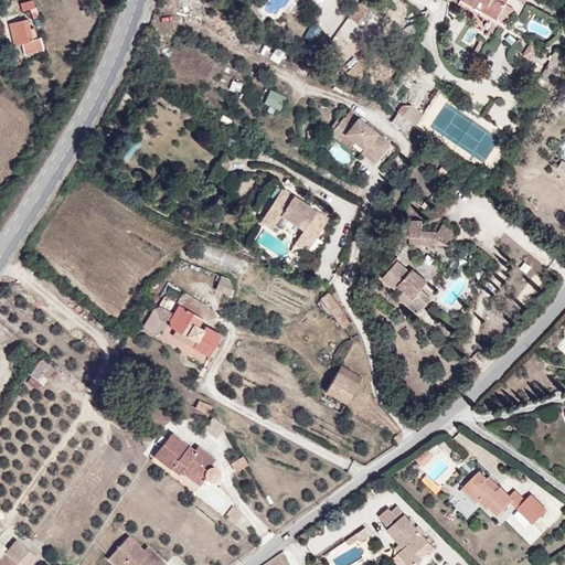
[(354,21),(363,10),(362,9),(364,8),(354,0),(348,0),(341,9),(354,21)]
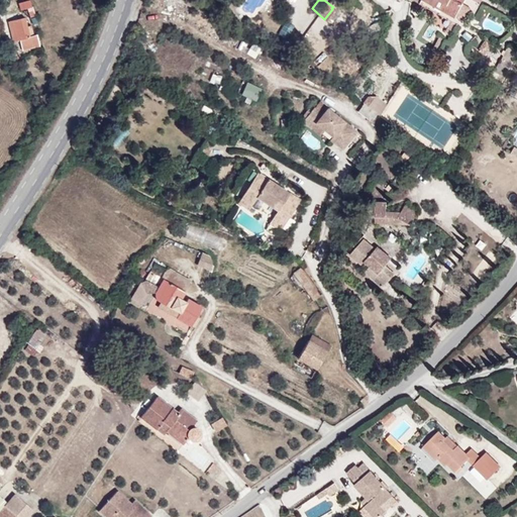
[(29,13),(26,3),(21,4),(24,14),(29,13)]
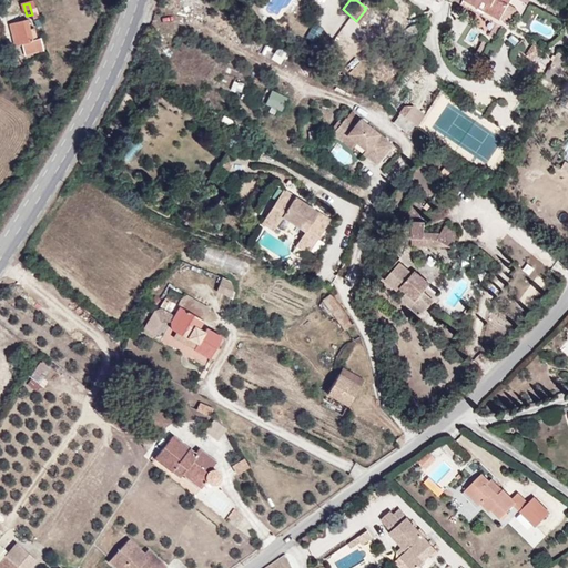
[(506,24),(518,11),(511,7),(499,20),(506,24)]
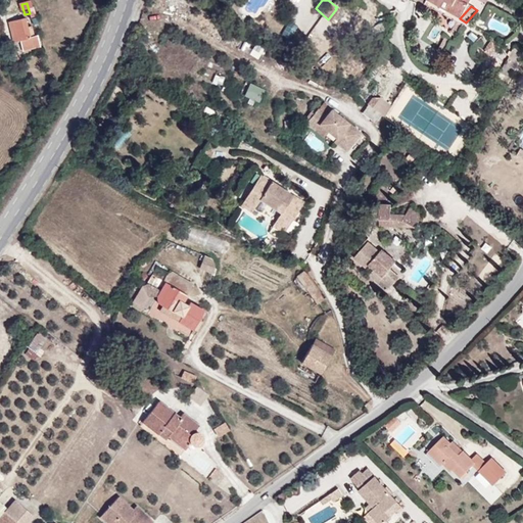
[(12,16),(11,10),(0,12),(1,18),(12,16)]
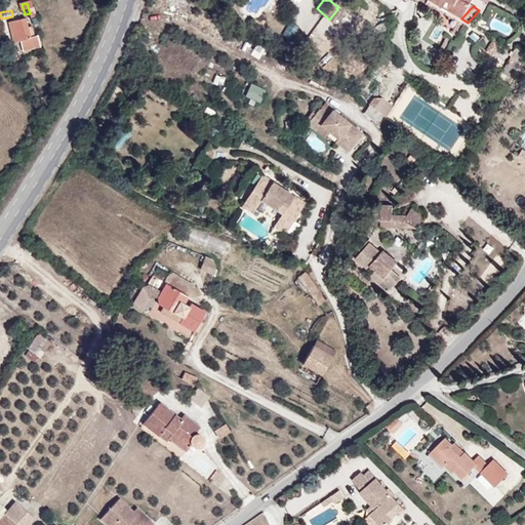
[(25,35),(19,14),(12,16),(1,18),(7,40),(14,38),(17,47),(33,43),(31,34),(25,35)]
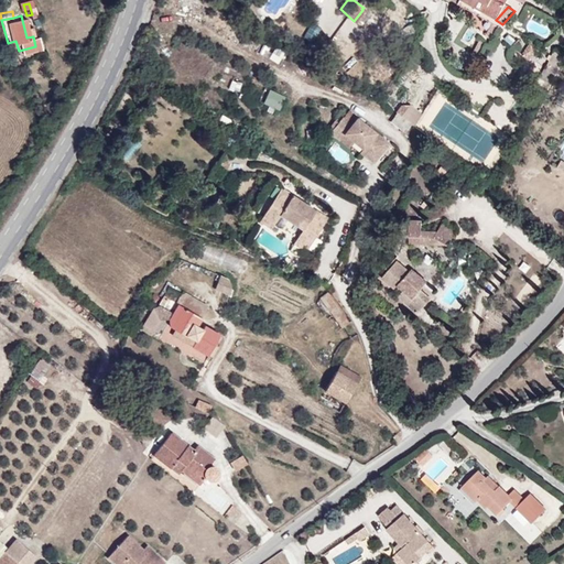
[(337,49),(356,25),(348,19),(328,41),(337,49)]
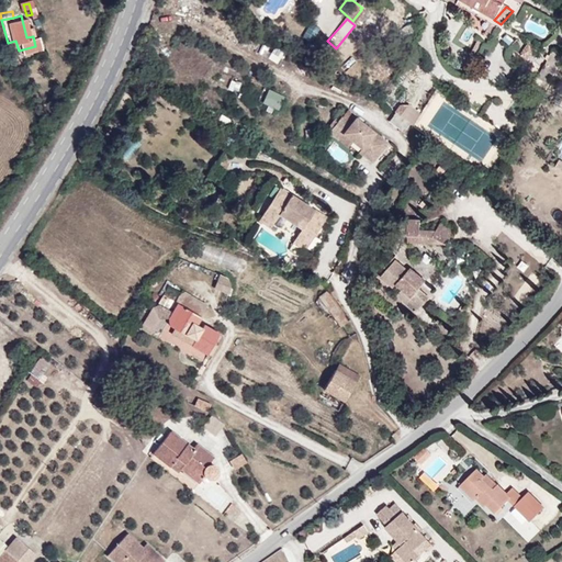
[(551,59),(558,46),(548,41),(540,54),(551,59)]
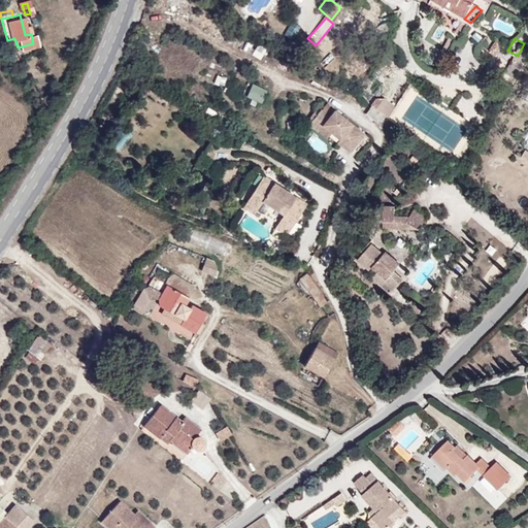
[(249,53),(252,43),(243,40),(240,50),(249,53)]
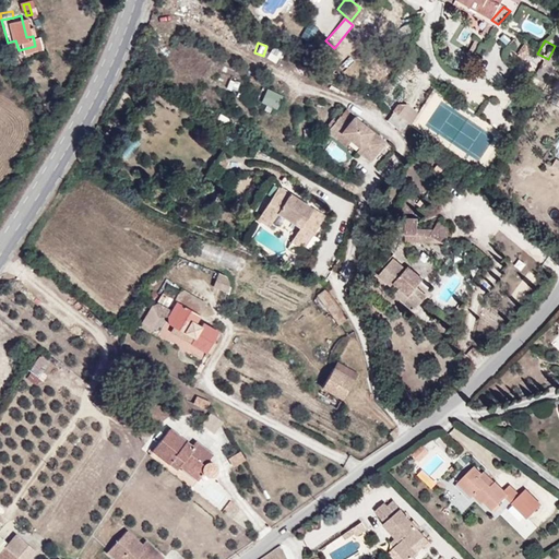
[(273,47),(266,59),(275,63),(282,51),(273,47)]
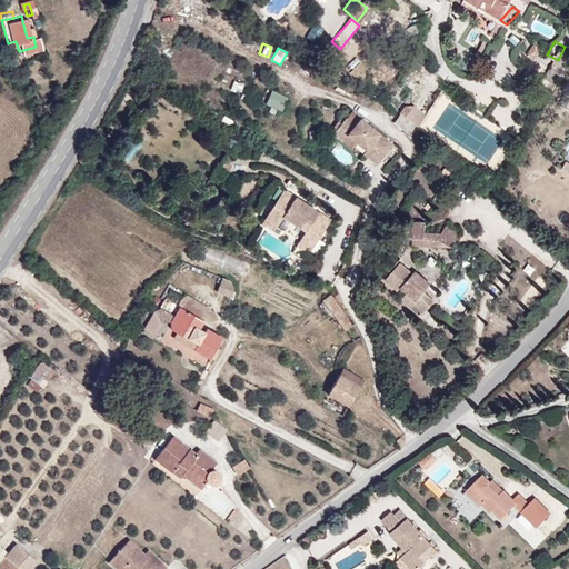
[(549,76),(558,60),(547,55),(538,70),(549,76)]
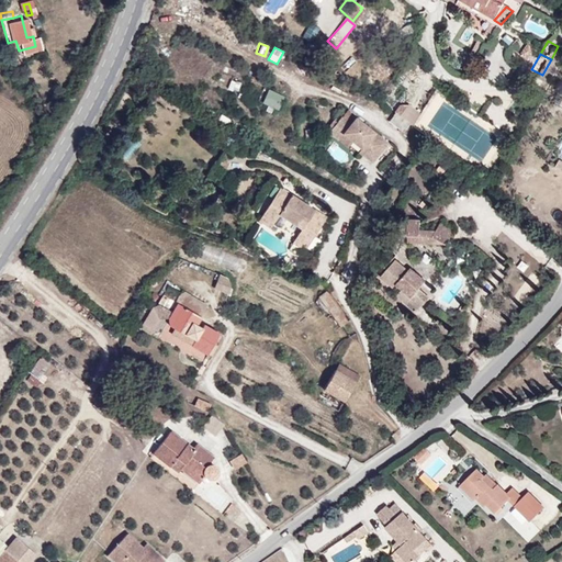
[(227,89),(238,92),(240,83),(231,80),(227,89)]
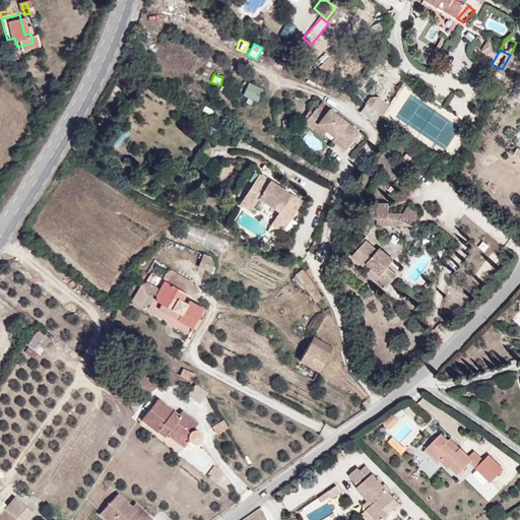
[(257,103),(263,89),(248,83),(242,96),(257,103)]
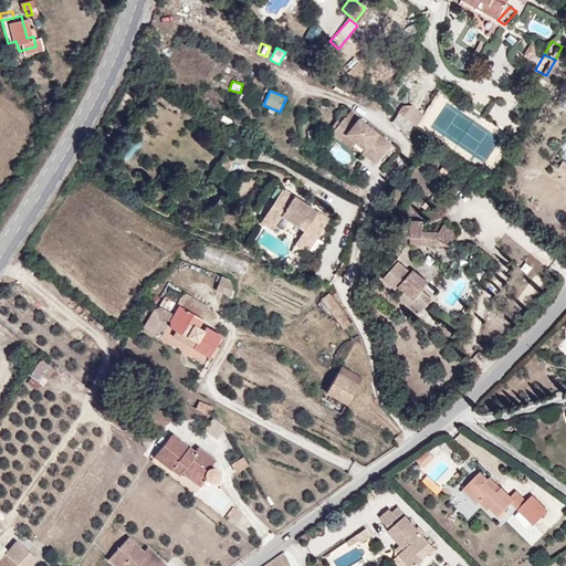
[(345,117),(350,111),(341,102),(335,109),(345,117)]
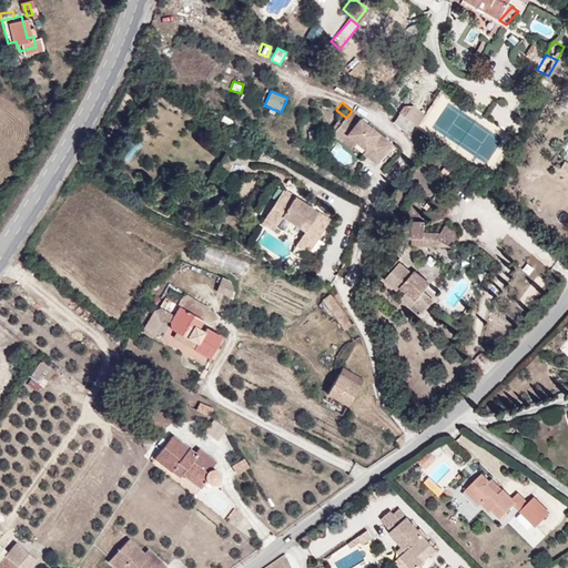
[(411,135),(424,113),(405,103),(392,125),(411,135)]
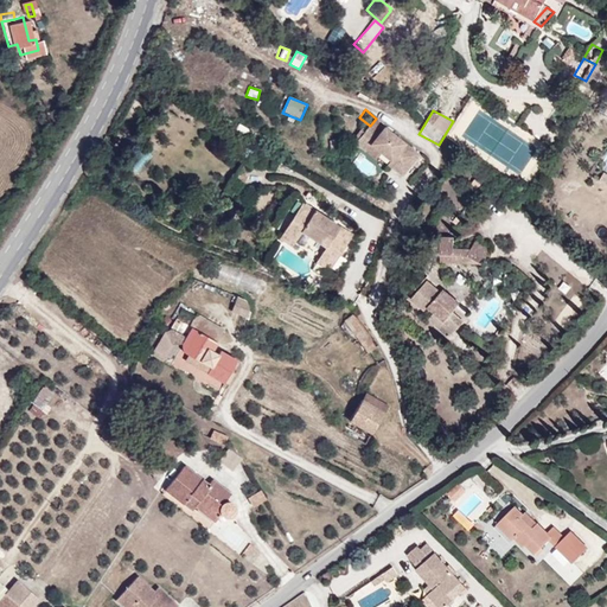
[(383,159),(401,138),(376,119),(370,126),(359,117),(344,138),(358,147),(362,142),(383,159)]
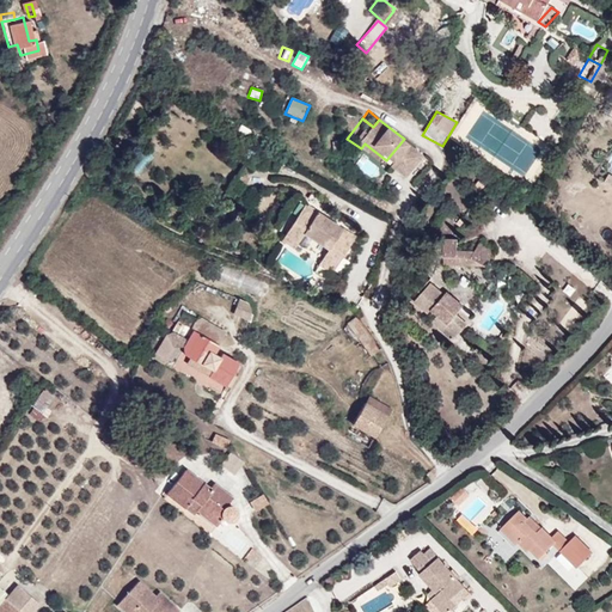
[(396,176),(417,150),(404,139),(386,160),(383,165),(396,176)]
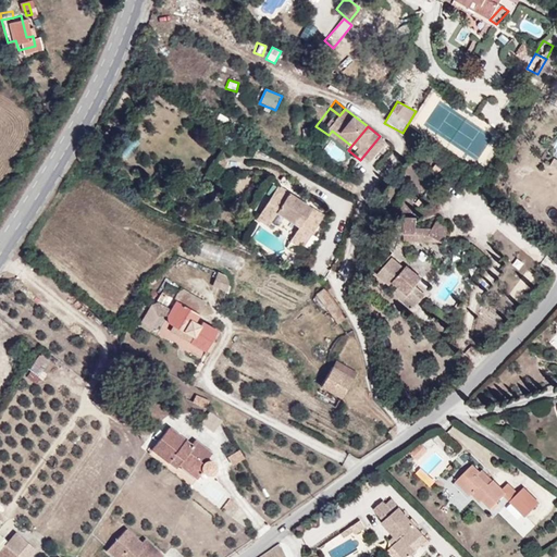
[(323,150),(338,163),(346,155),(330,140),(323,150)]
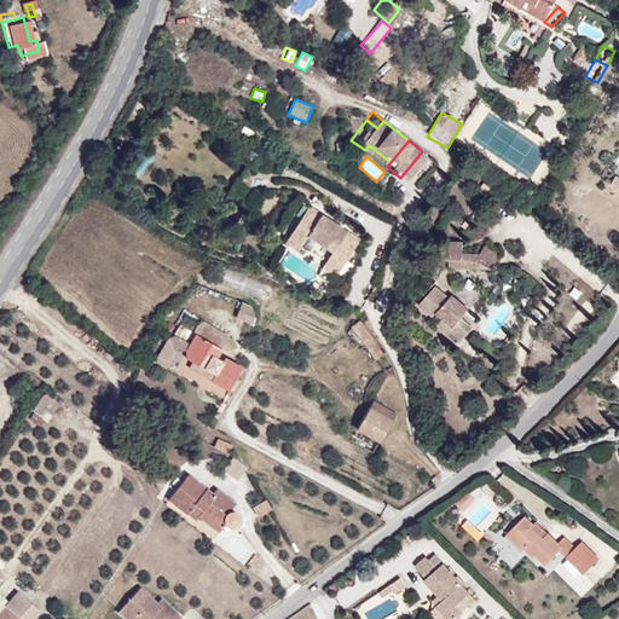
[(352,232),(298,198),(279,227),(294,237),(295,235),(320,249),(313,262),(329,271),(352,232)]
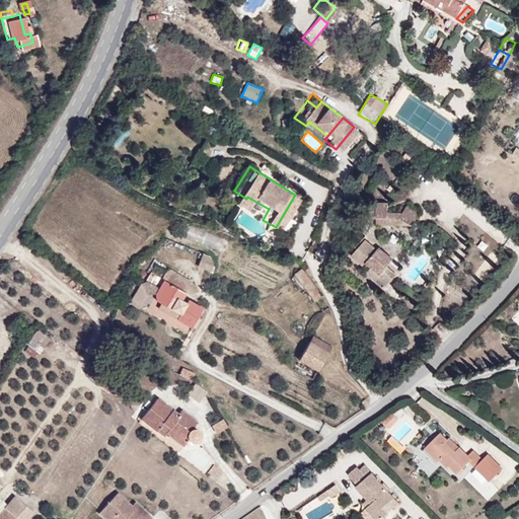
[(246,199),(234,191),(229,199),(241,207),(246,199)]
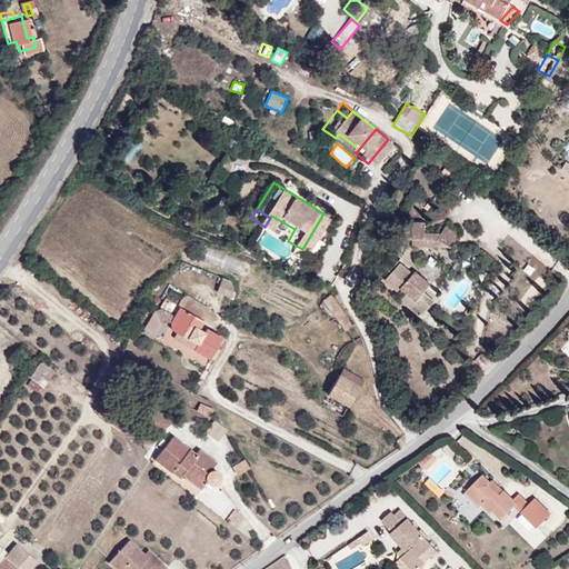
[(437,236),(448,241),(456,228),(441,220),(433,233),(419,233),(420,217),(409,217),(408,240),(437,240),(437,236)]
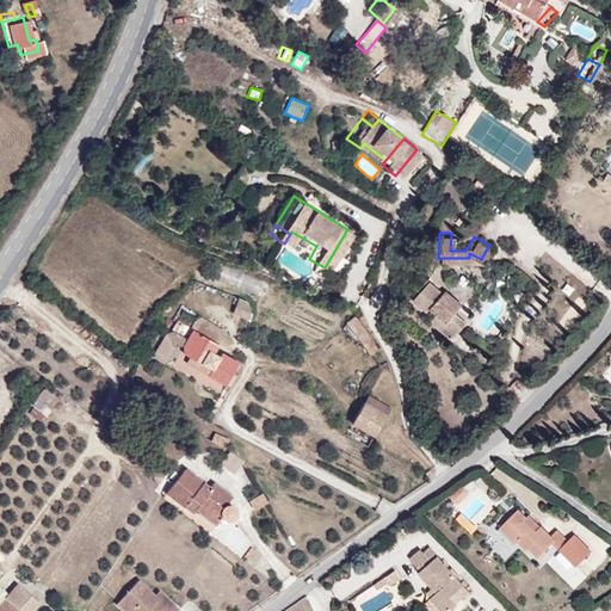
[(449,335),(462,320),(450,309),(457,301),(442,288),(439,290),(426,279),(411,297),(424,308),(426,304),(433,310),(427,318),(449,335)]
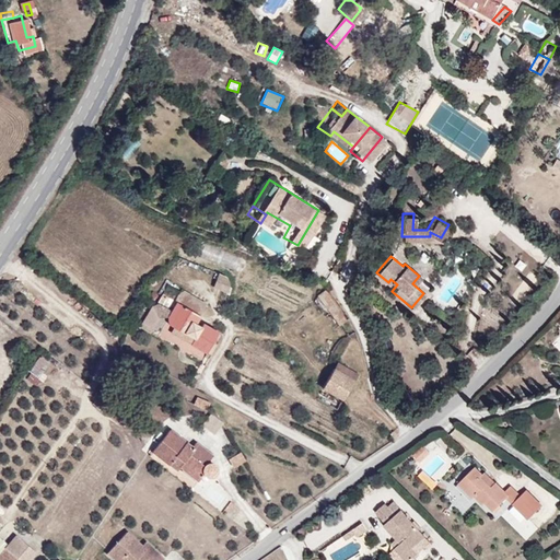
[(226,293),(231,279),(217,275),(212,290),(226,293)]
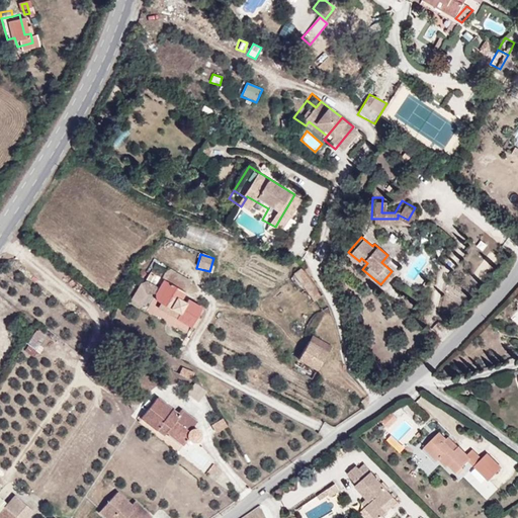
[(176,281),(180,273),(158,261),(153,270),(176,281)]
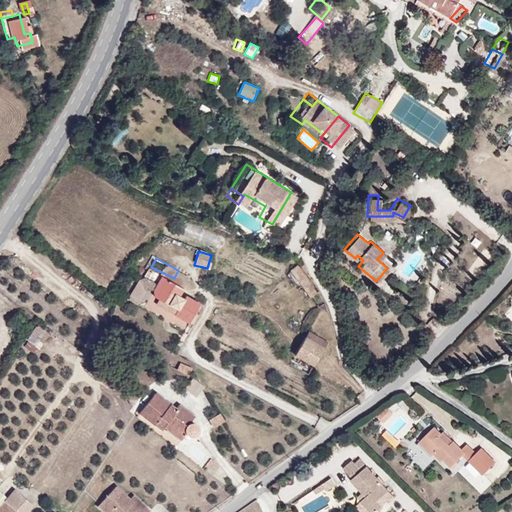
[(146,276),(151,267),(141,261),(136,271),(146,276)]
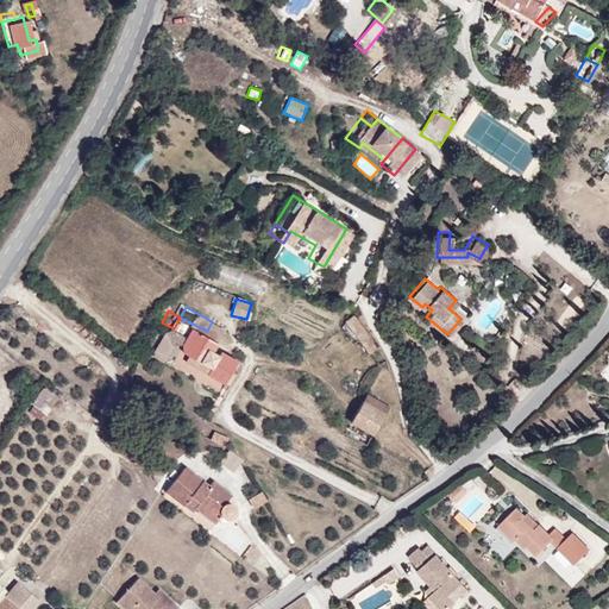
[(372,344),(347,312),(338,320),(360,352),(372,344)]
